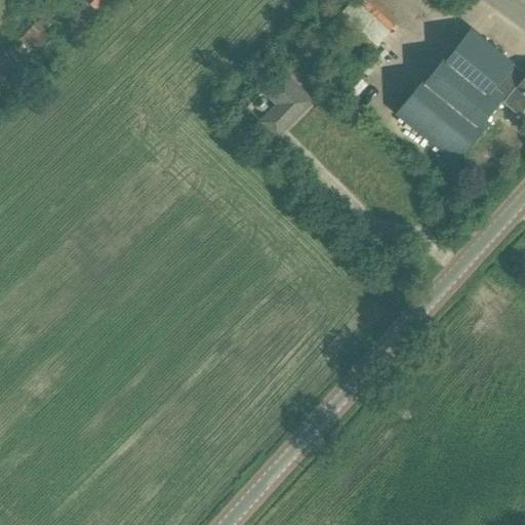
[(72,35),(61,45),(71,56),(83,45),(80,41),(102,14),(101,14),(85,0),(79,0),(78,1),(72,9),(69,16),(74,23),(67,30),(72,35)]
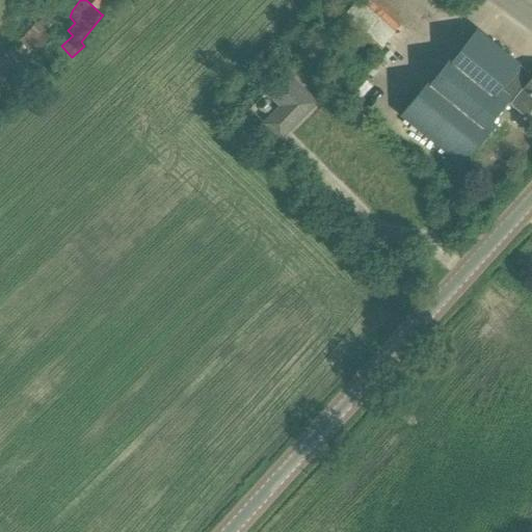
[(86,0),(102,15),(115,0),(86,0)]
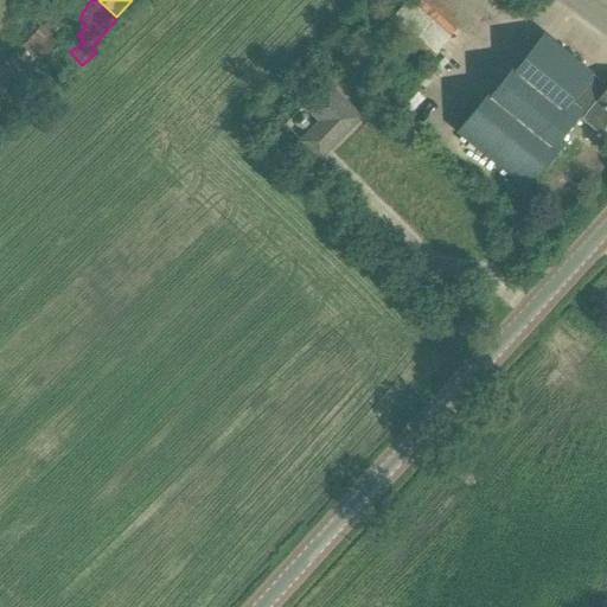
[(44,26),(0,66),(0,113),(65,51),(55,39),(69,25),(62,17),(69,11),(61,2),(55,8),(51,5),(37,18),(44,26)]
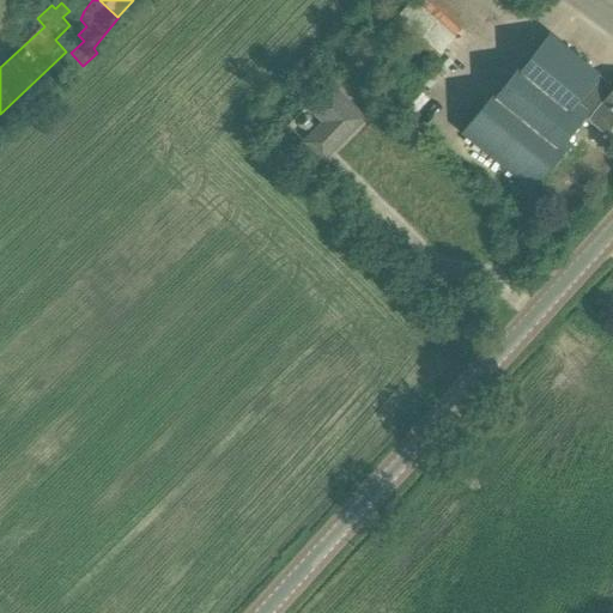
[(499,89),(461,134),(532,192),(570,146),(565,143),(586,119),(606,135),(612,127),(612,89),(600,78),(602,74),(552,34),(548,37),(526,65),(523,62),(502,90),(499,89)]
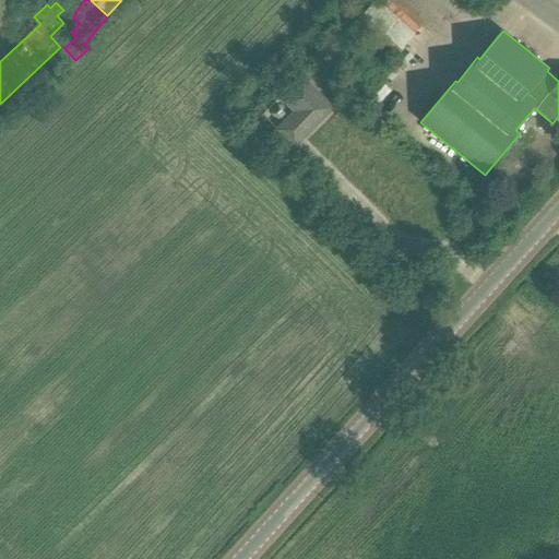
[(282,96),(263,116),(295,146),(333,108),(306,82),(287,100),(282,96)]
